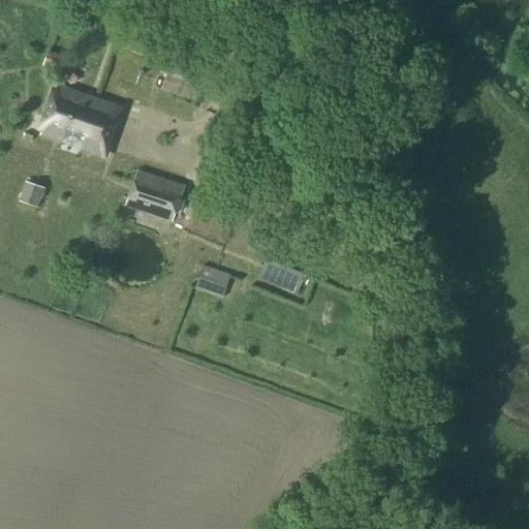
[(169,62),(160,88),(198,101),(208,75),(169,62)]
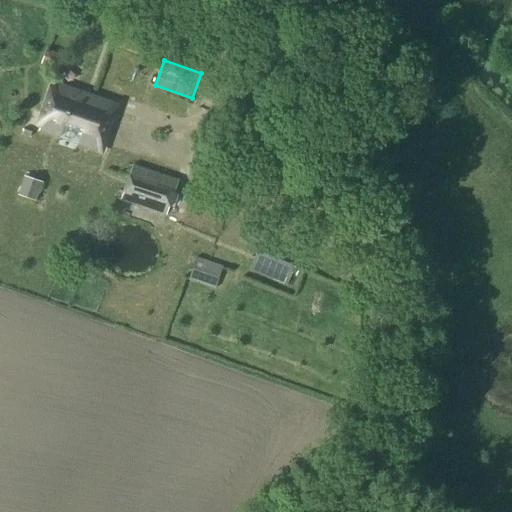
[(63,82),(85,91),(93,70),(71,62),(63,82)]
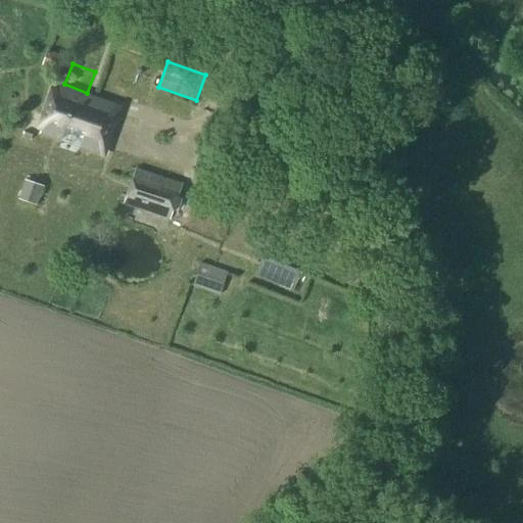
[(117,102),(45,82),(31,134),(59,142),(63,129),(80,134),(76,147),(103,154),(117,102)]
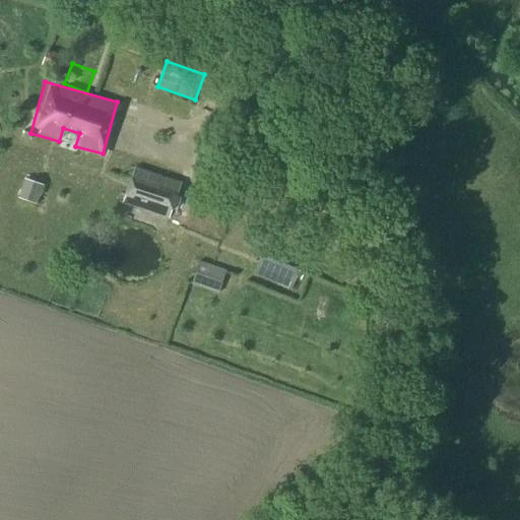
[(169,219),(181,184),(134,169),(122,204),(169,219)]
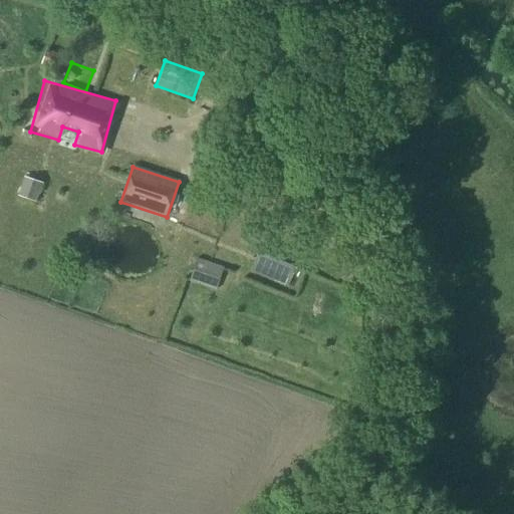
[(36,201),(43,182),(27,176),(20,195),(36,201)]
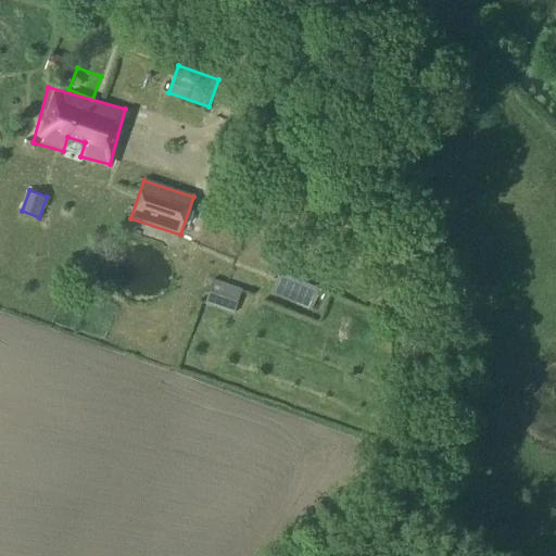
[(280,272),(272,293),(311,310),(319,288),(280,272)]
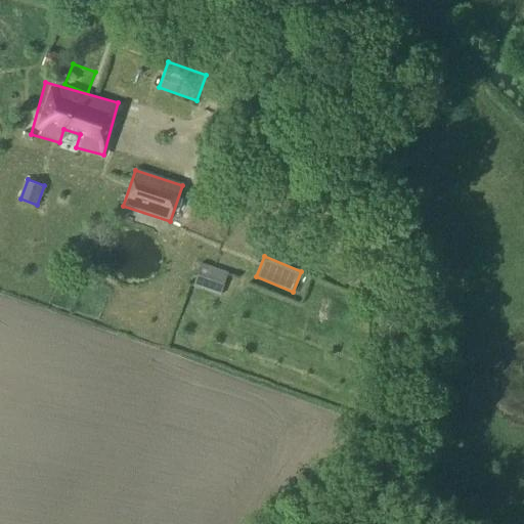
[(220,297),(228,272),(201,263),(192,287),(220,297)]
